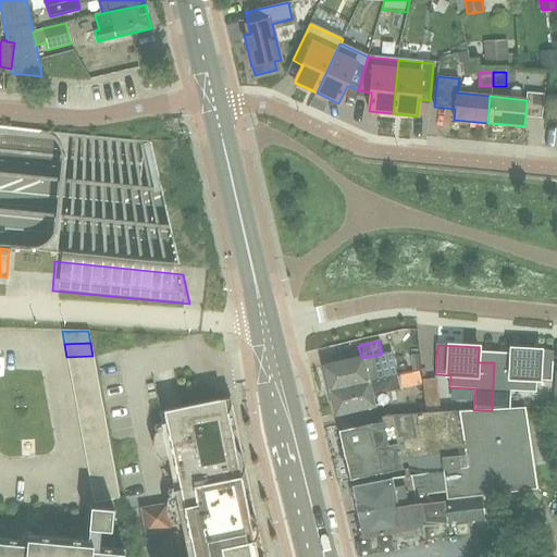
[(494,362),(492,410),(510,409),(511,391),(536,392),(536,380),(552,381),(554,351),(511,349),(511,354),(510,363),(494,362)]
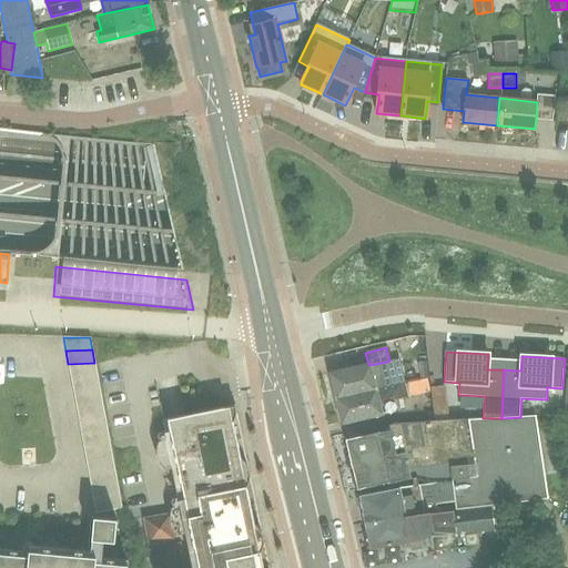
[(368,364),(331,373),(336,397),(375,388),(373,379),(391,375),(387,362),(369,365),(369,364),(368,364)]
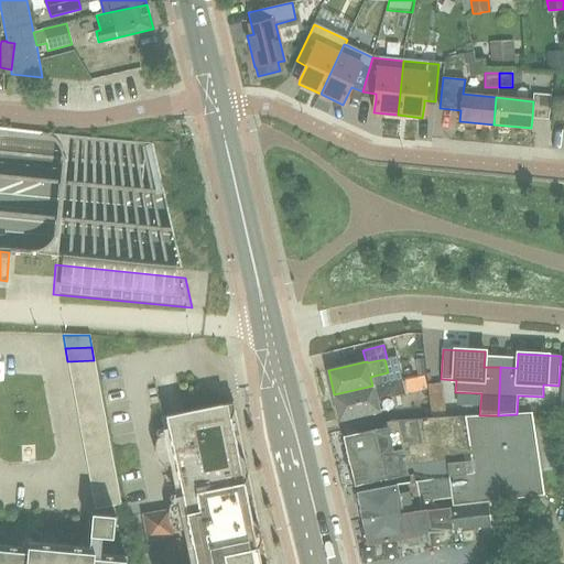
[(71,376),(97,373),(94,360),(67,361),(71,376)]
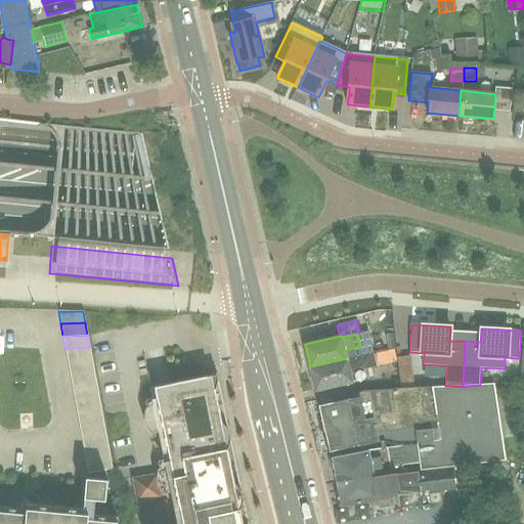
[(68,361),(92,358),(90,347),(66,349),(68,361)]
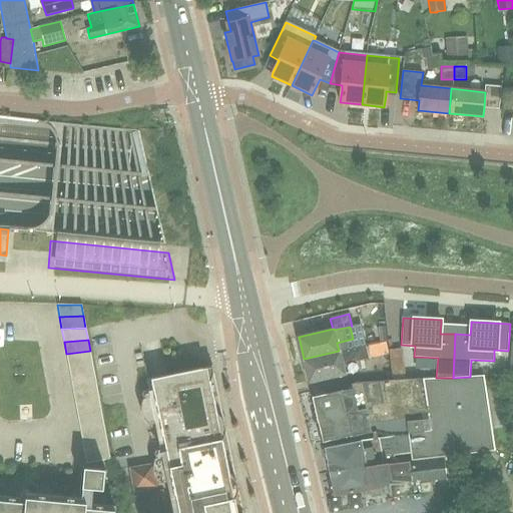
[(339,351),(304,359),(309,381),(344,373),(341,362),(354,359),(355,363),(369,359),(366,347),(366,345),(339,351)]
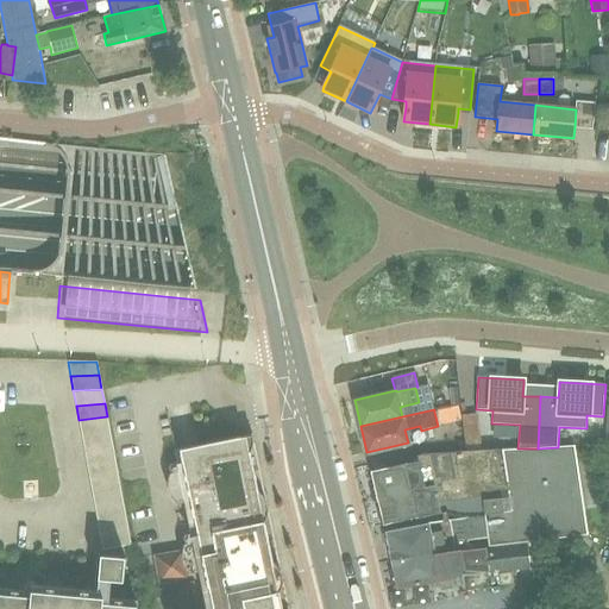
[(438,426),(446,424),(443,410),(434,412),(438,426)]
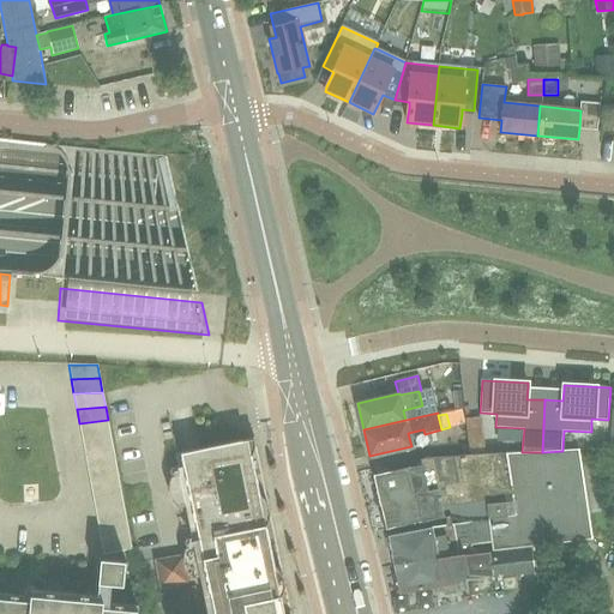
[(481,417),(465,419),(470,456),(486,455),(481,417)]
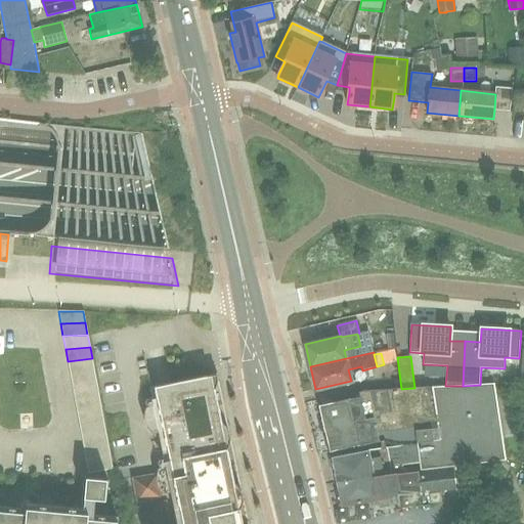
[(70,374),(94,372),(92,358),(68,361),(70,374)]
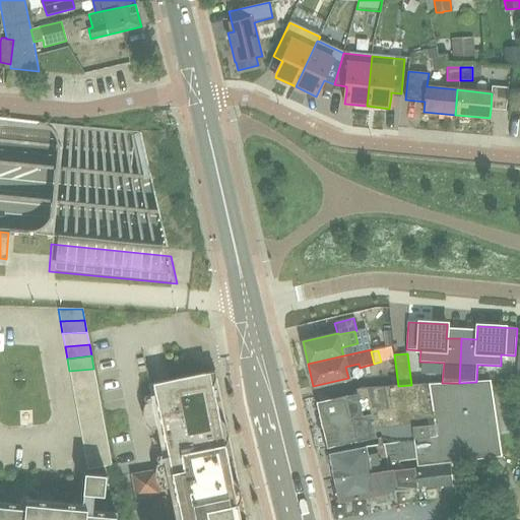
[(71,383),(95,380),(93,369),(69,371),(71,383)]
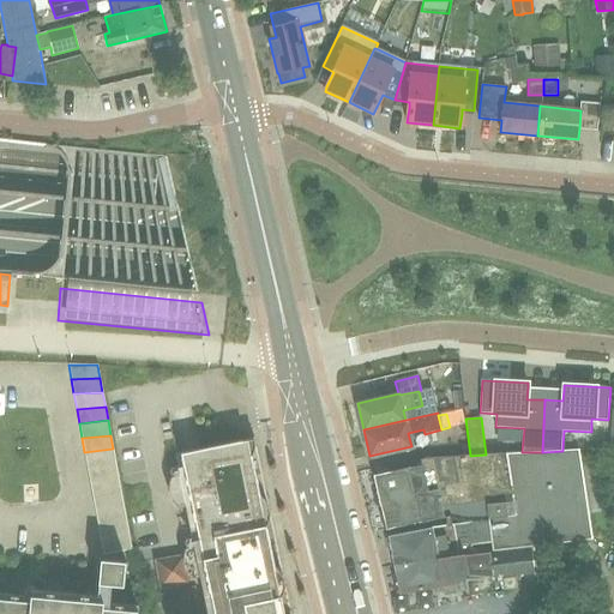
[(290,613),(256,438),(182,453),(215,613),(290,613)]
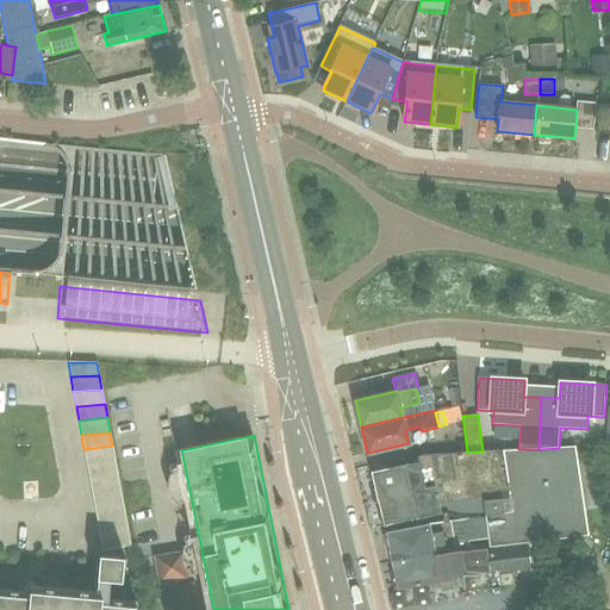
[(87,464),(114,460),(112,446),(83,449),(87,464)]
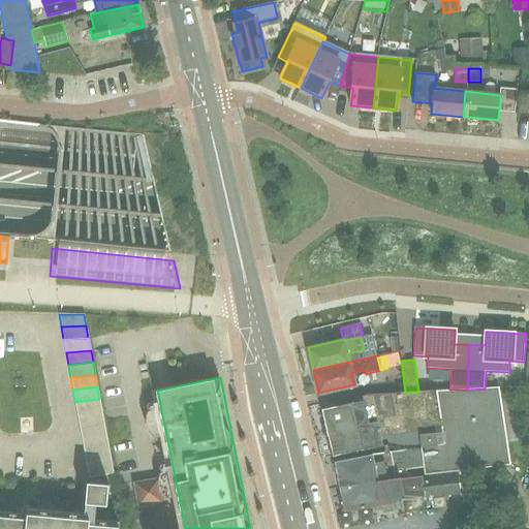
[(461,444),(506,440),(499,387),(436,391),(418,392),(405,393),(373,394),(362,396),(363,400),(322,409),(333,455),(341,453),(341,455),(343,461),(370,456),(370,457),(373,456),(403,449),(461,444)]
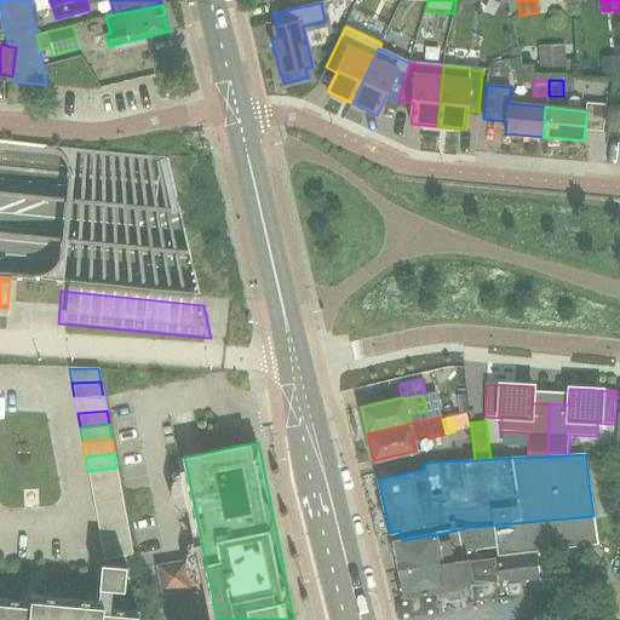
[(91,487),(119,482),(116,468),(89,471),(91,487)]
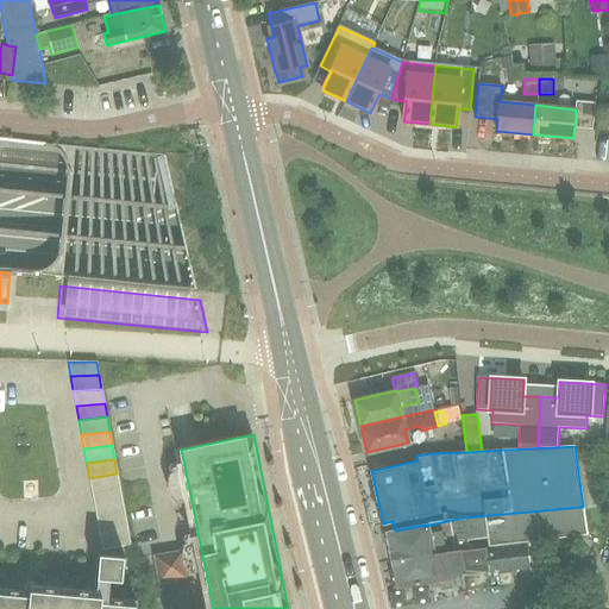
[(92,493),(119,488),(117,473),(89,478),(92,493)]
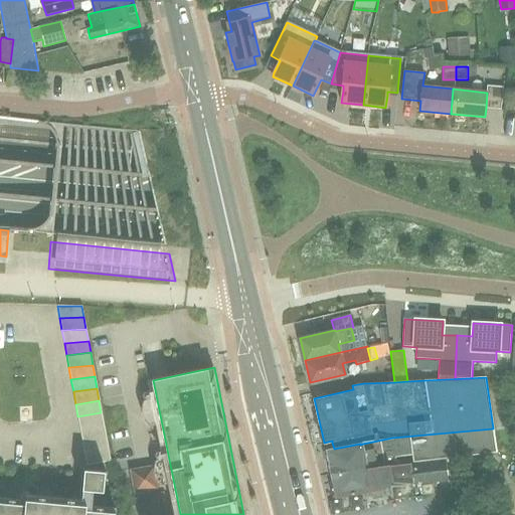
[(79,428),(104,424),(101,412),(77,416),(79,428)]
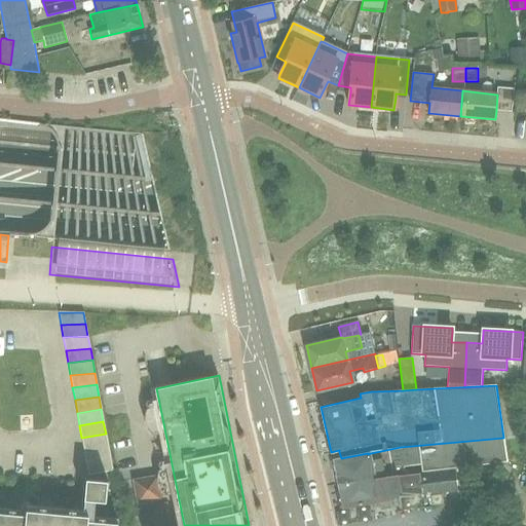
[(83,450),(108,446),(106,434),(81,438),(83,450)]
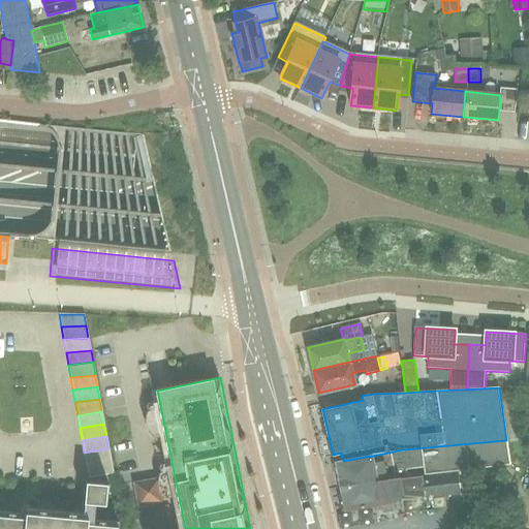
[(461,444),(463,471),(509,465),(506,440),(461,444)]
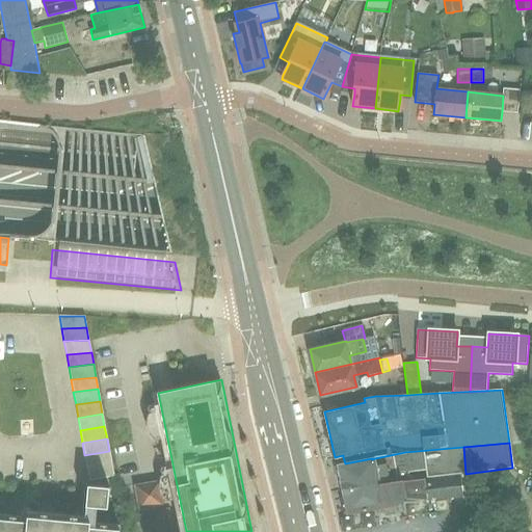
[(466,474),(463,447),(405,452),(375,458),(372,459),(372,458),(345,463),(335,466),(339,481),(340,480),(341,489),(378,483),(379,484),(402,480),(459,475),(466,474)]
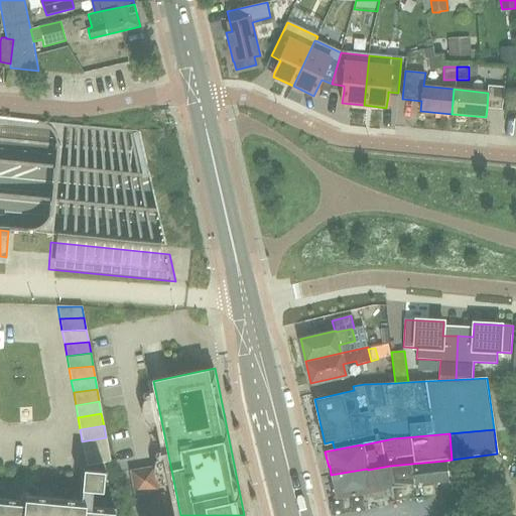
[(85,454),(108,449),(106,437),(82,441),(85,454)]
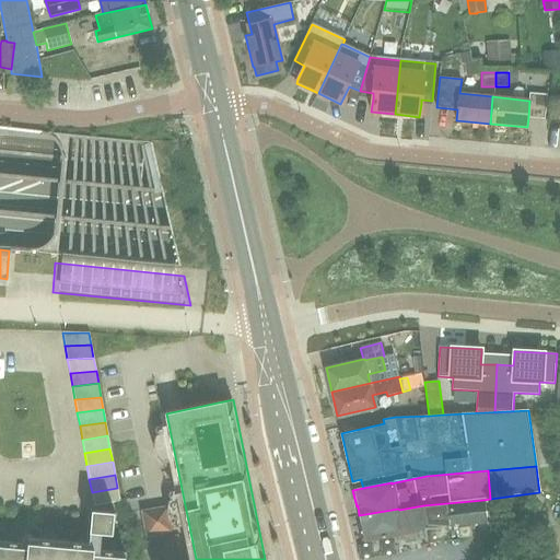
[(117,488),(92,492),(94,506),(119,501),(117,488)]
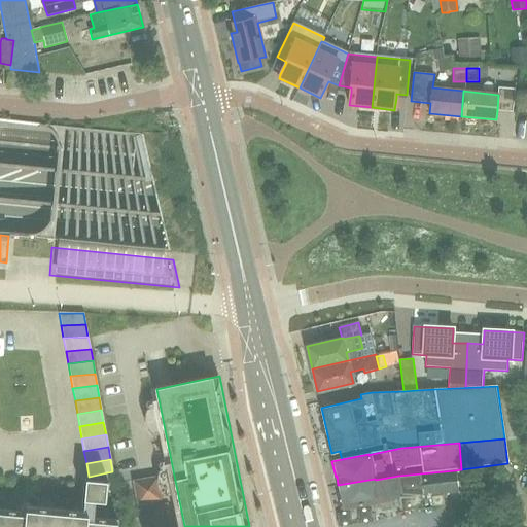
[(375,479),(338,485),(338,487),(340,496),(339,496),(341,510),(344,508),(392,501),(402,500),(402,501),(458,493),(455,470),(398,476),(376,480),(375,479)]
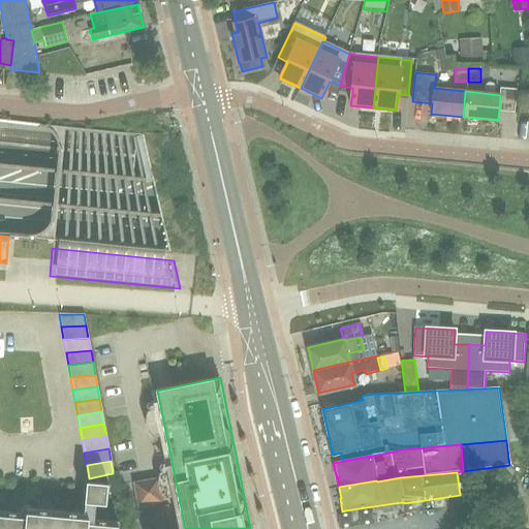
[(104,505),(106,484),(85,481),(84,503),(104,505)]
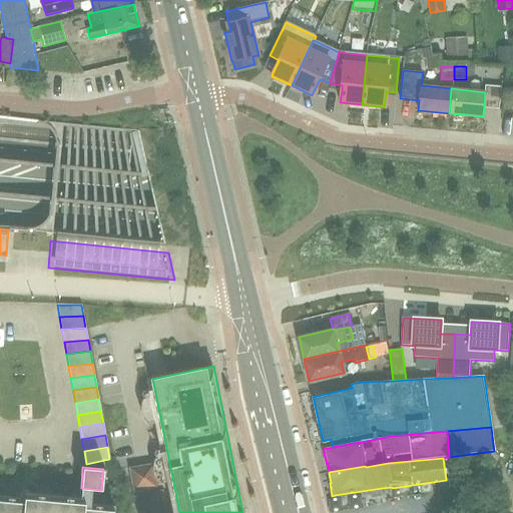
[(136,489),(155,486),(152,467),(133,470),(136,489)]
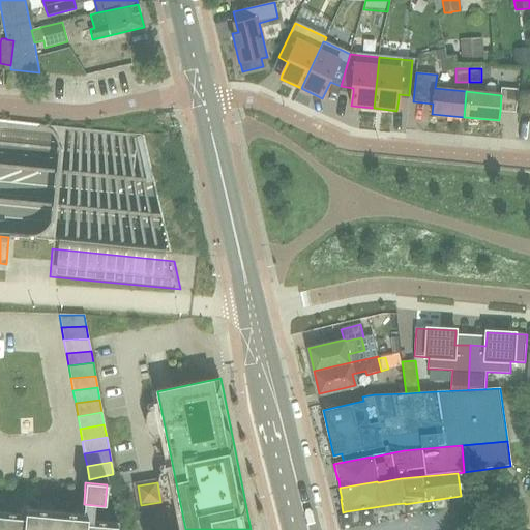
[(88,525),(88,520),(26,514),(25,520),(0,518),(0,529),(117,529),(118,528),(88,525)]
